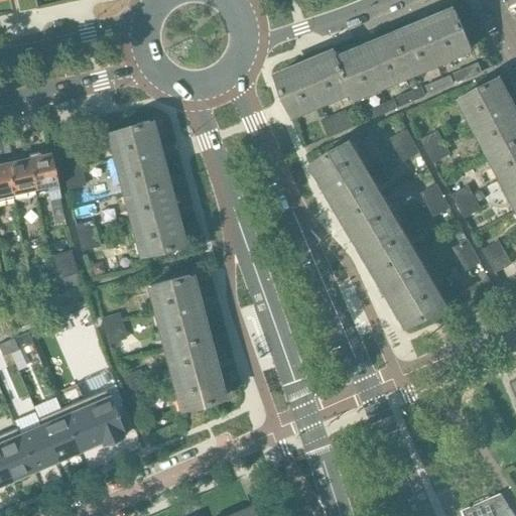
[(396,34),(412,73),(470,48),(470,46),(454,10),(396,34)]
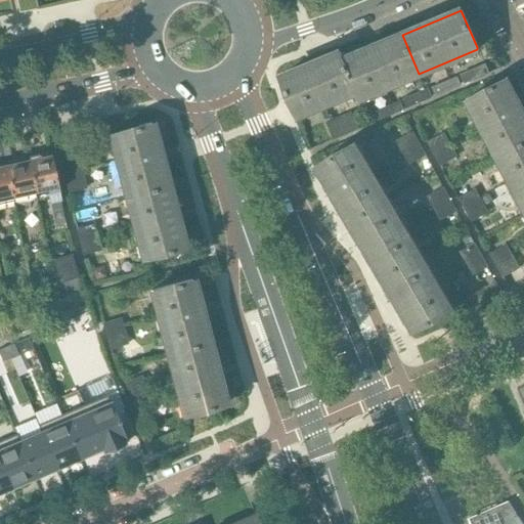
[(402,35),(344,59),(359,98),(419,74),(402,35)]
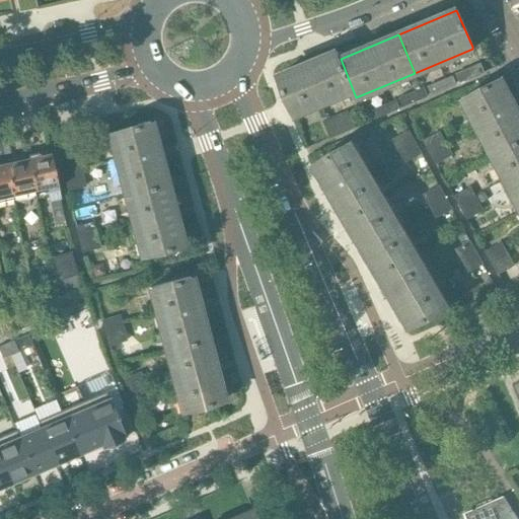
[(472,47),(472,49),(479,64),(428,86),(431,95),(494,68),(482,44),(472,47)]
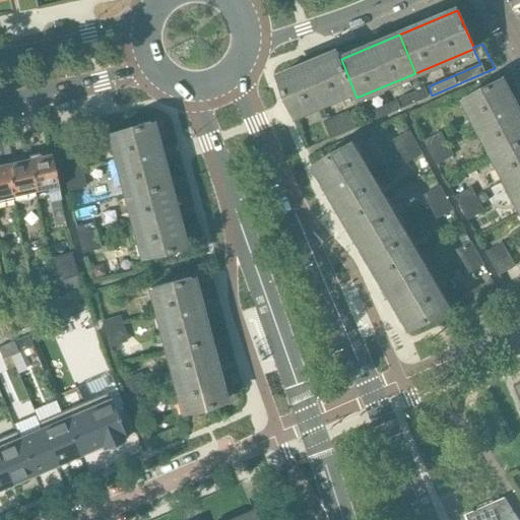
[(356,98),(341,59),(338,52),(278,77),(295,116),(352,90),(355,98),(356,98)]
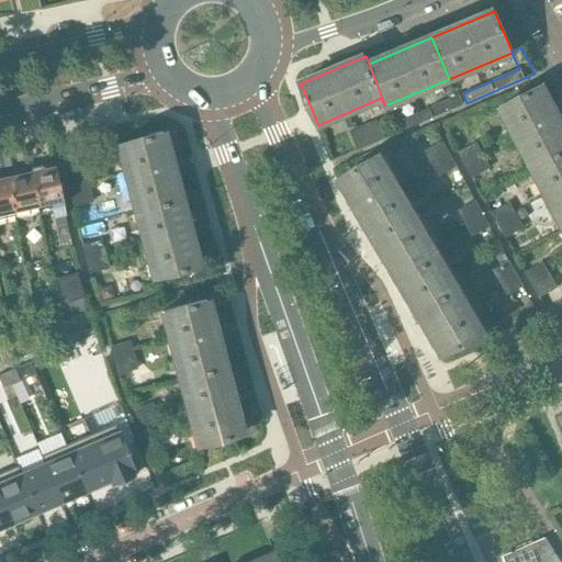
[(561,153),(561,125),(541,86),(502,107),(535,168),(561,153)]
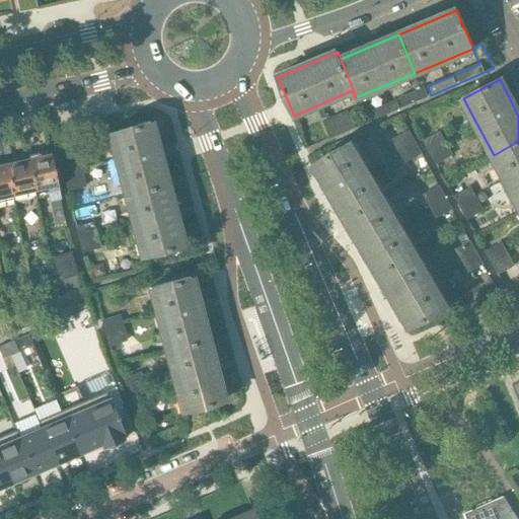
[(398,97),(402,107),(428,96),(424,86),(398,97)]
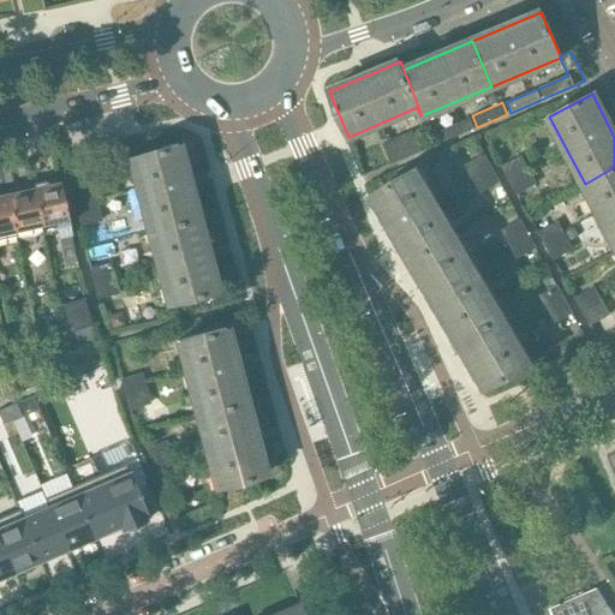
[(431,135),(436,145),(473,129),(469,119),(431,135)]
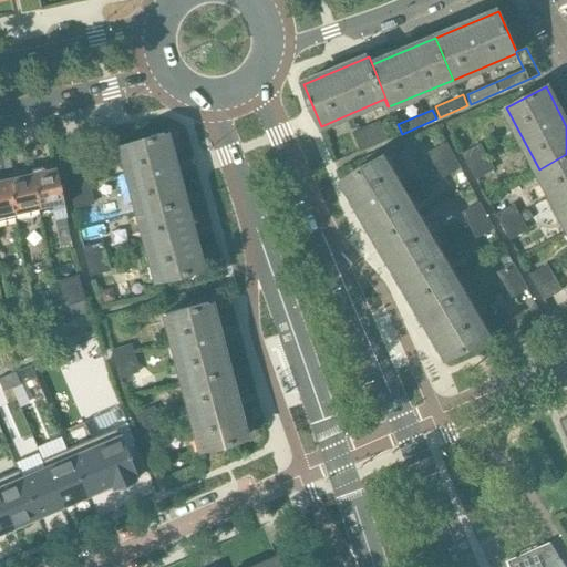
[(352,133),(360,152),(388,140),(380,121),(352,133)]
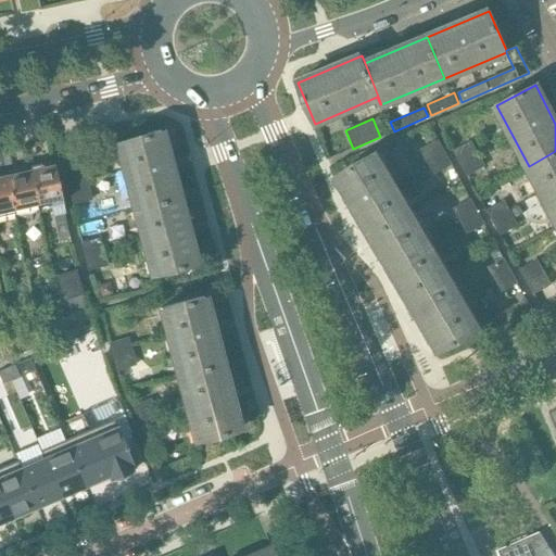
[(133,207),(176,198),(159,129),(116,140),(133,207)]
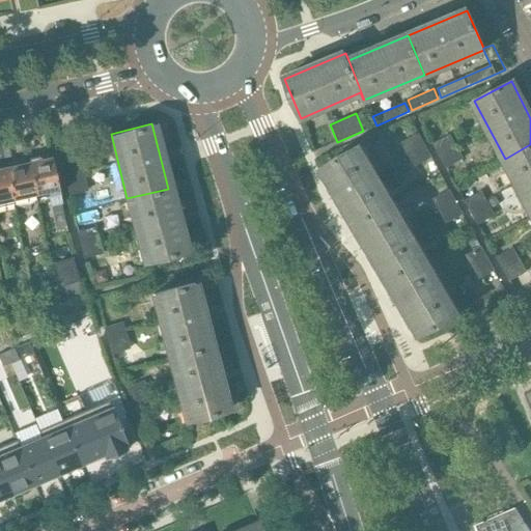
[(413,143),(421,139),(418,132),(409,137),(413,143)]
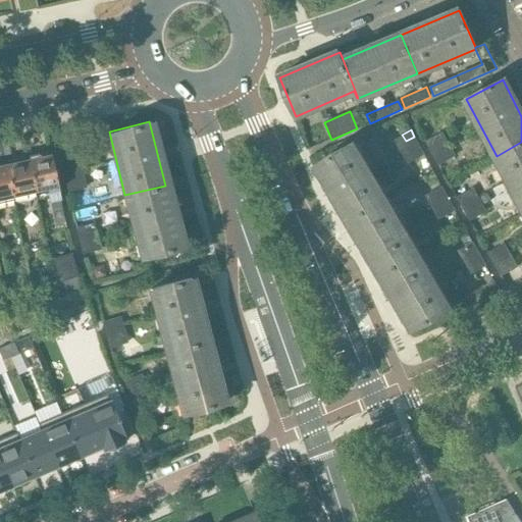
[(447,141),(441,133),(433,137),(436,143),(440,149),(448,145),(447,141)]
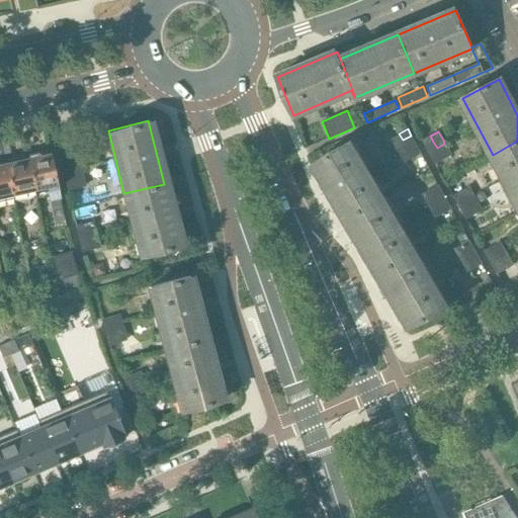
[(399,134),(391,139),(398,151),(406,146),(403,140),(399,134)]
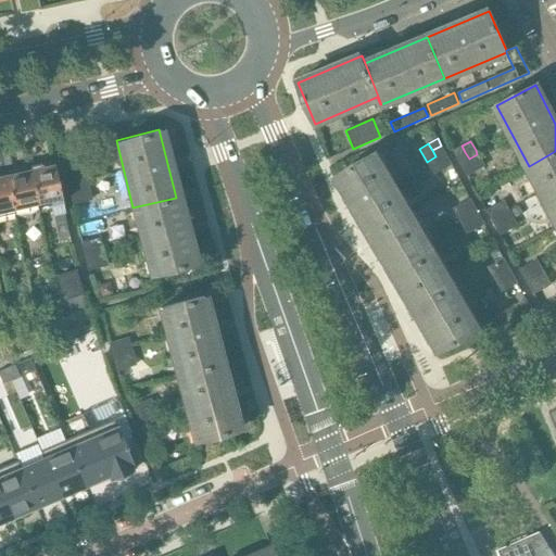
[(489,143),(476,150),(477,154),(484,167),(485,166),(482,162),(494,155),(489,143)]
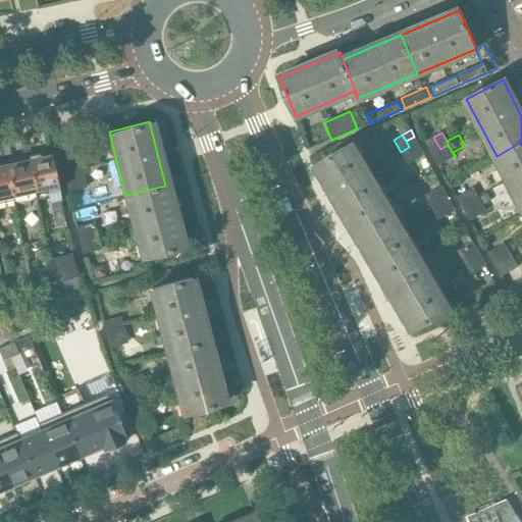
[(414,137),(406,141),(409,147),(418,142),(414,137)]
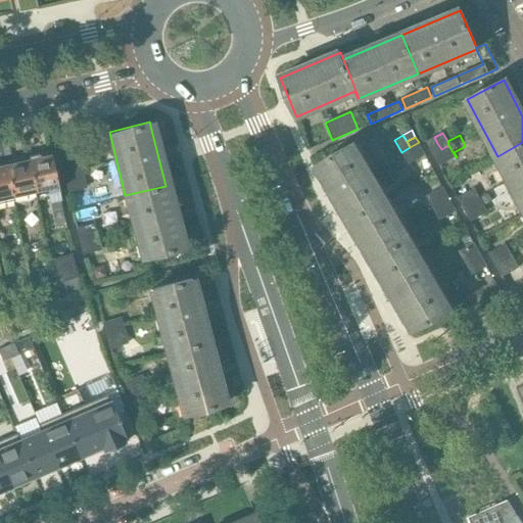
[(429,147),(437,143),(434,137),(426,142),(429,147)]
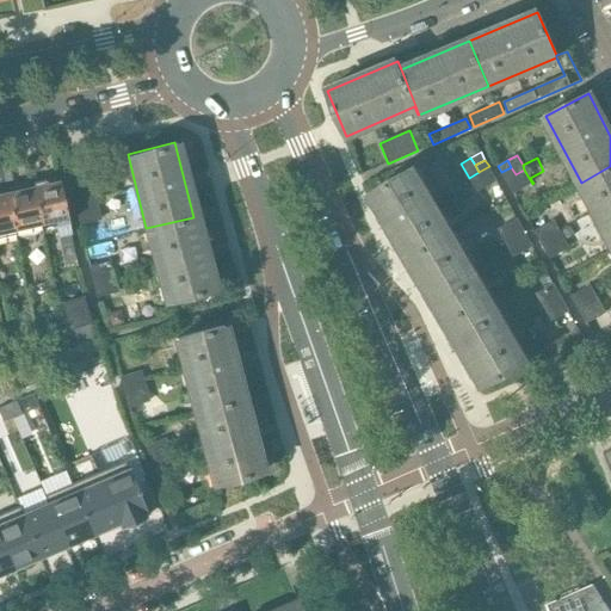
[(482,179),(493,173),(489,166),(479,172),(482,179)]
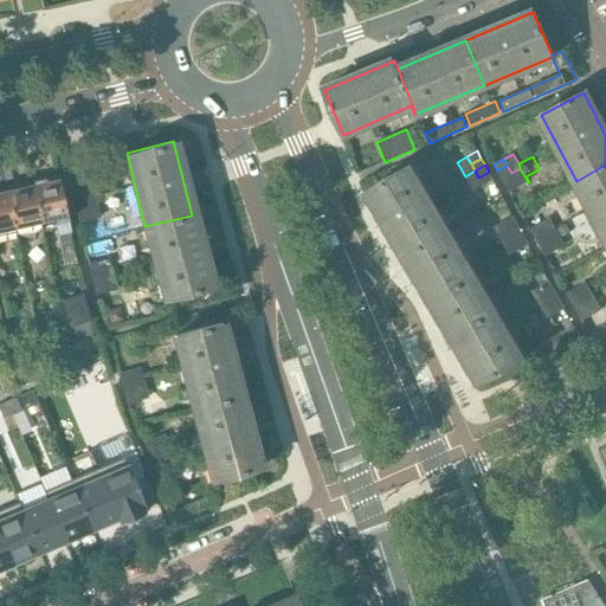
[(605,165),(577,181),(601,229),(605,236),(605,165)]
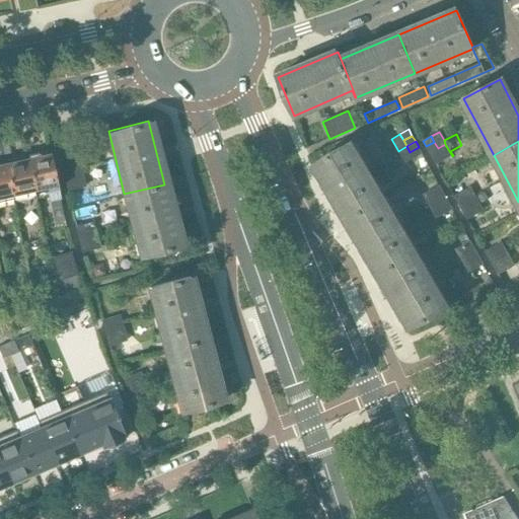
[(434,142),(426,146),(429,152),(438,148),(434,142)]
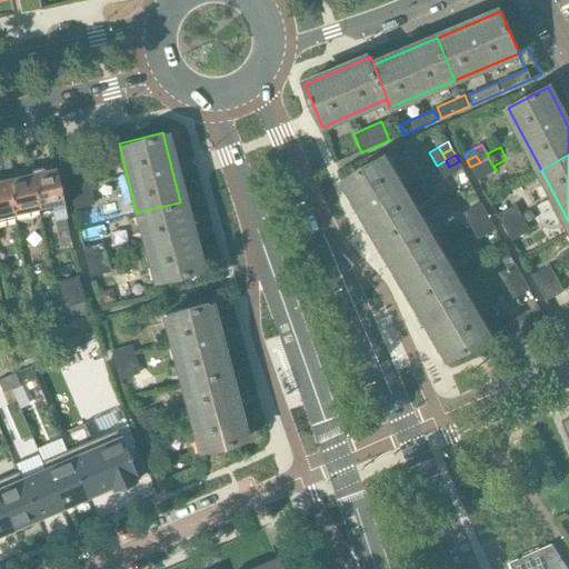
[(366,215),(380,239),(420,217),(383,157),(345,179),(366,215)]
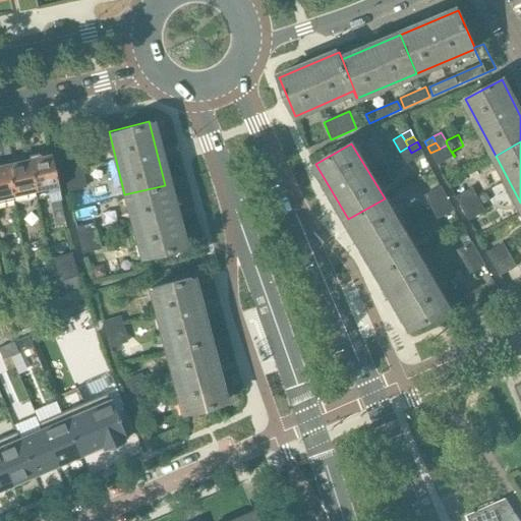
[(440,149),(443,155),(446,161),(454,157),(447,145),(440,149)]
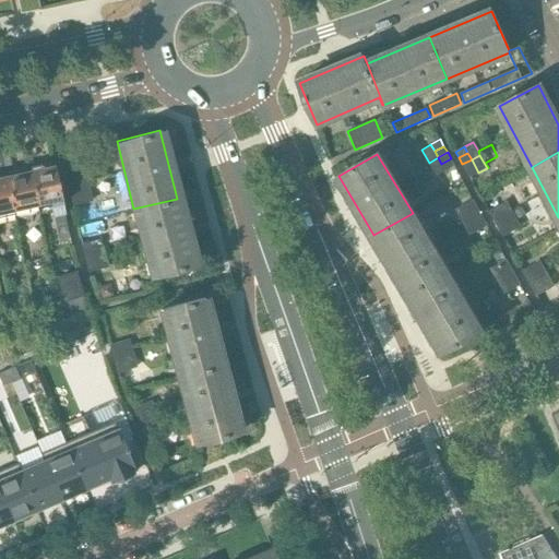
[(436,176),(445,170),(441,164),(438,157),(429,163),(436,176)]
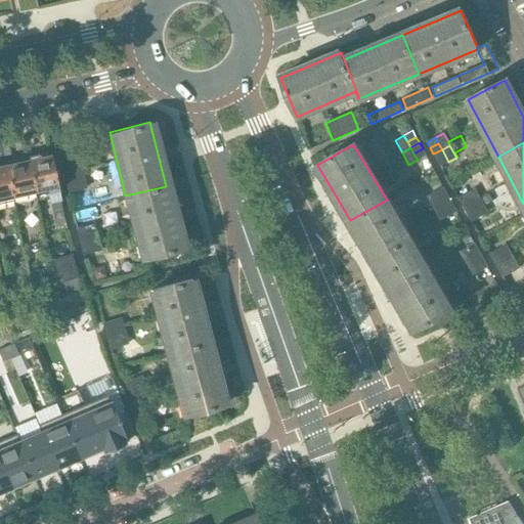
[(423,148),(413,154),(418,160),(426,156),(423,148)]
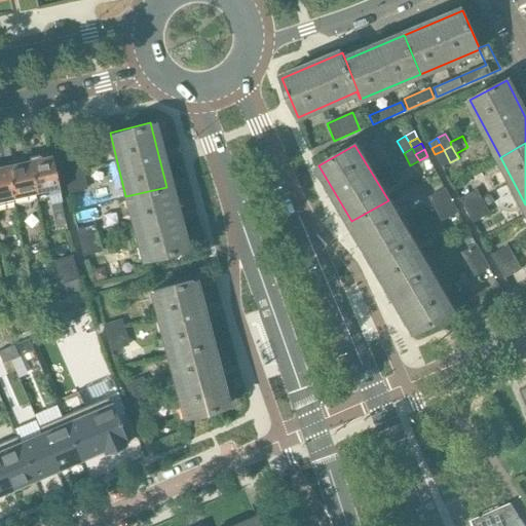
[(439,160),(447,156),(444,150),(435,154),(439,160)]
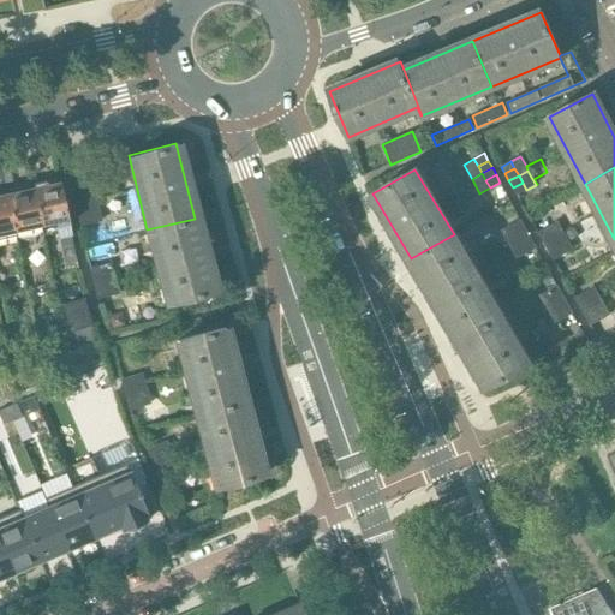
[(71,236),(71,233),(59,183),(46,185),(46,181),(34,184),(35,187),(31,189),(41,231),(55,227),(58,238),(71,236)]
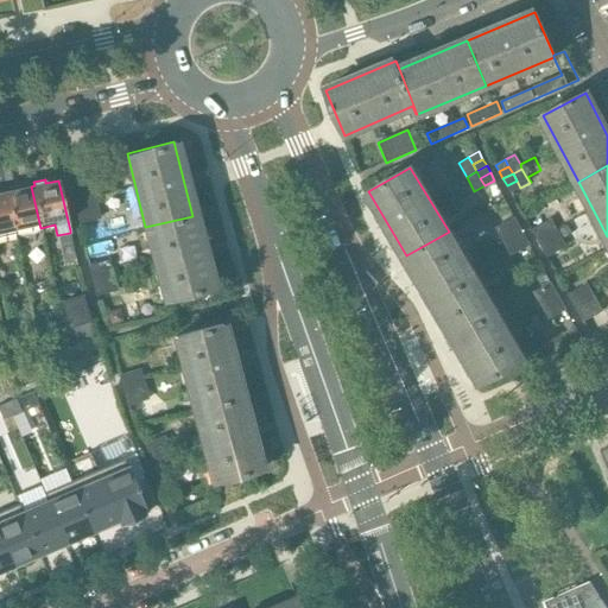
[(517,181),(507,185),(511,192),(520,188),(517,181)]
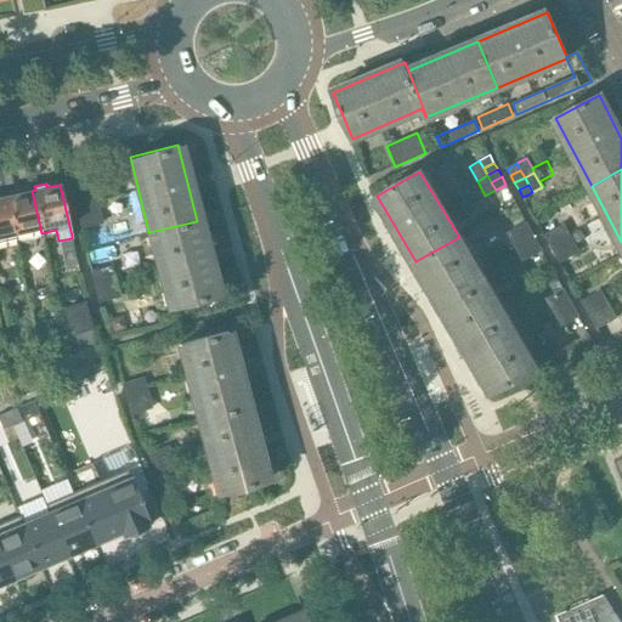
[(16,239),(39,235),(41,233),(32,191),(21,193),(20,190),(7,192),(9,196),(6,197),(16,239)]
